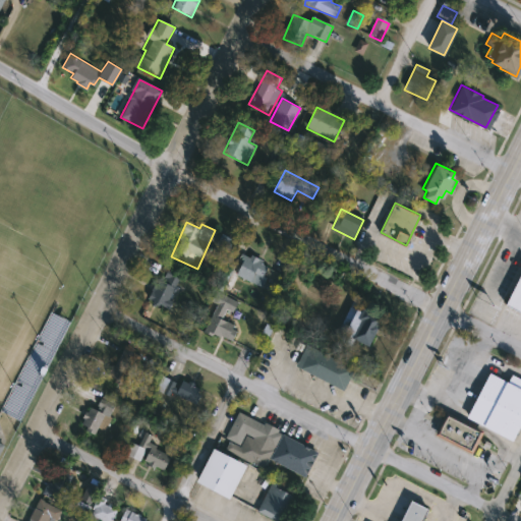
[(261,288),(226,272),(237,247),(272,264),(261,288)]
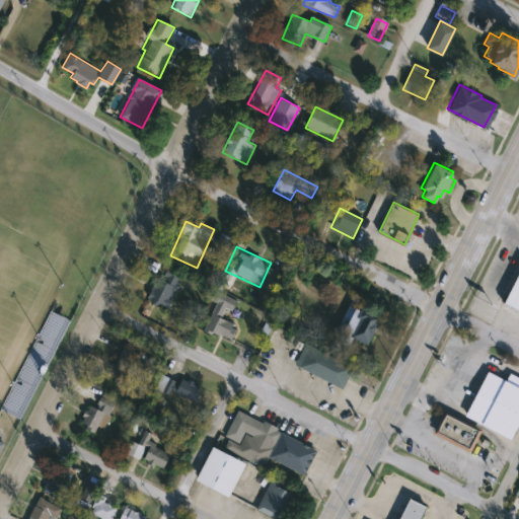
[(162,307),(147,297),(166,269),(181,279),(162,307)]
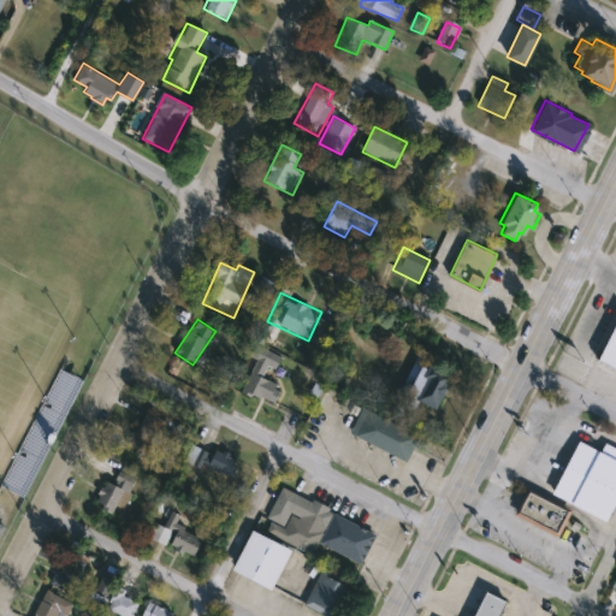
[(615,369),(596,360),(615,320),(615,369)]
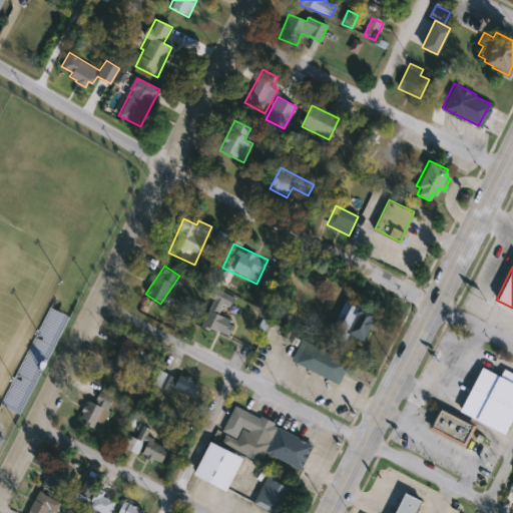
[(219,313),(230,323),(216,337),(198,320),(220,298),(227,305),(219,313)]
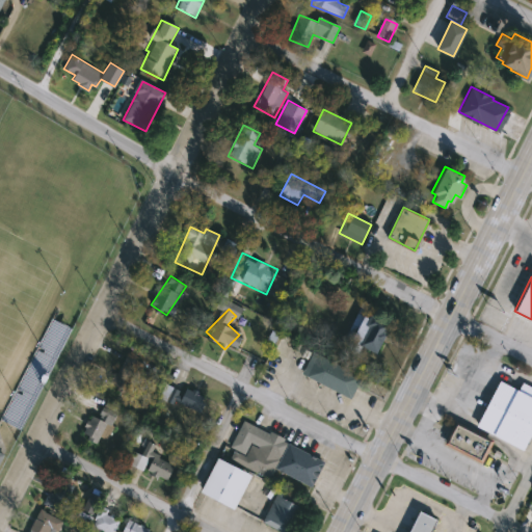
[(348,343),(366,312),(390,325),(373,356),(348,343)]
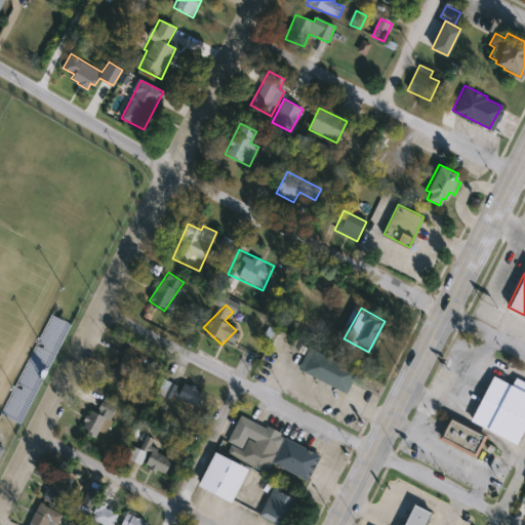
[(346,392),(298,367),(310,345),(357,369),(346,392)]
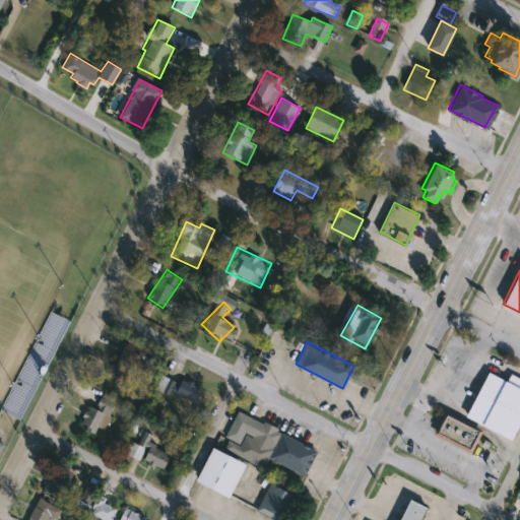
[(141,359),(122,388),(106,377),(125,348),(141,359)]
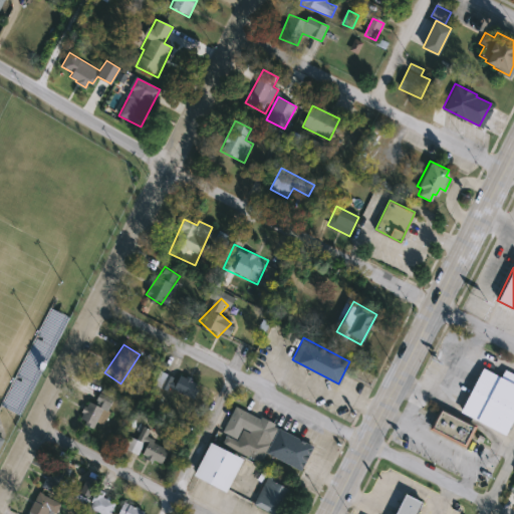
[(200,388),(193,402),(156,383),(162,369),(200,388)]
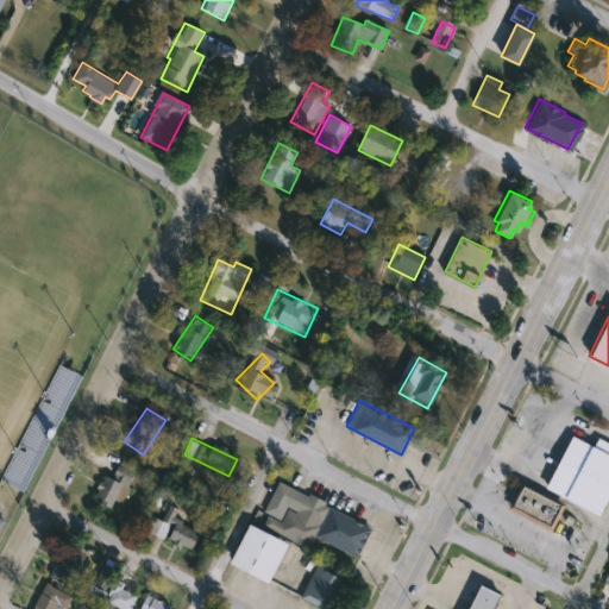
[(608,446),(608,497),(598,518),(545,489),(572,438),(594,449),(597,440),(608,446)]
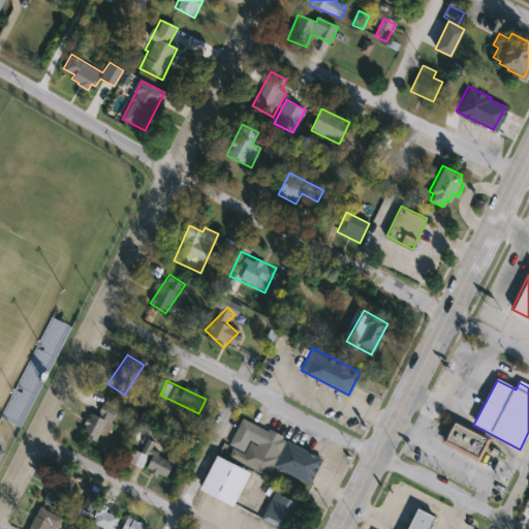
[(19,382),(36,392),(19,427),(1,418),(19,382)]
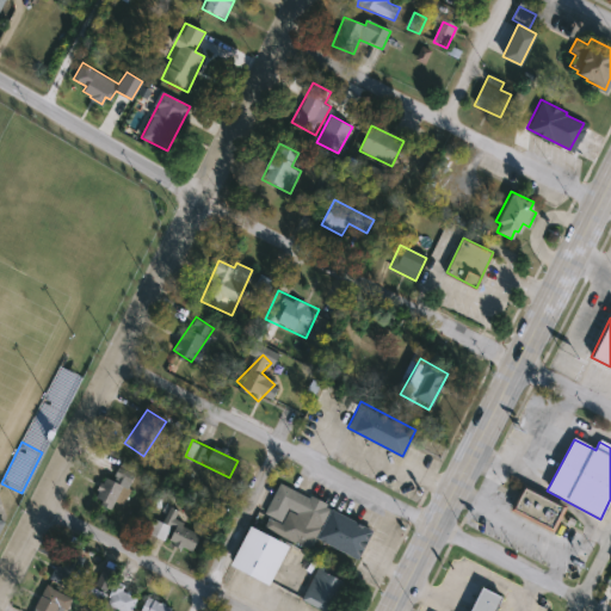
[(125,467),(131,504),(100,508),(96,481),(113,479),(112,469),(125,467)]
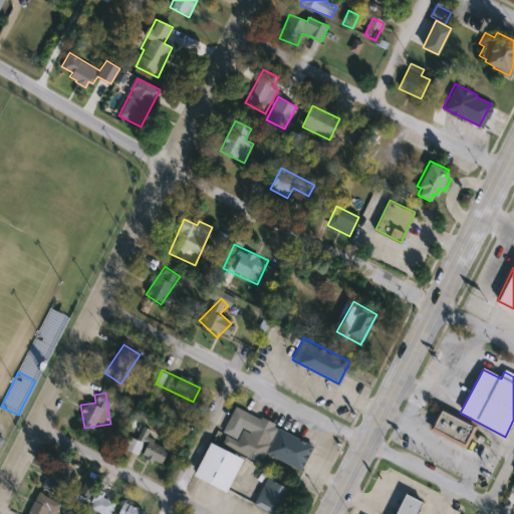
[(278,427),(260,461),(222,442),(226,434),(237,440),(243,429),(250,432),(251,430),(242,426),(236,437),(223,431),(236,405),(259,417),(261,415),(275,422),(274,425),(278,427)]
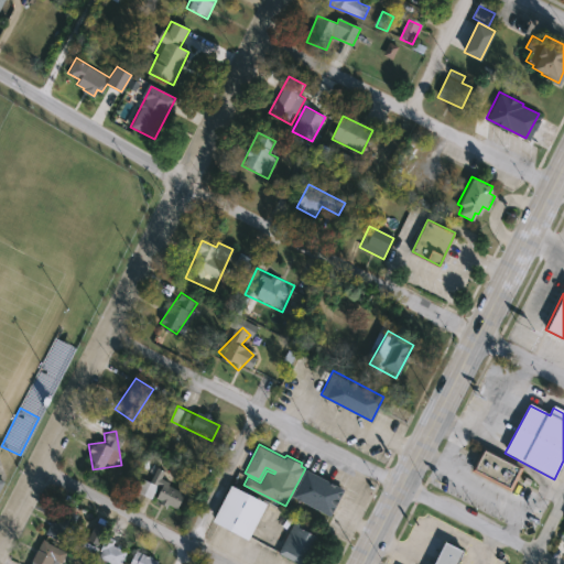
[(520,468),(509,490),(473,470),(483,449),(520,468)]
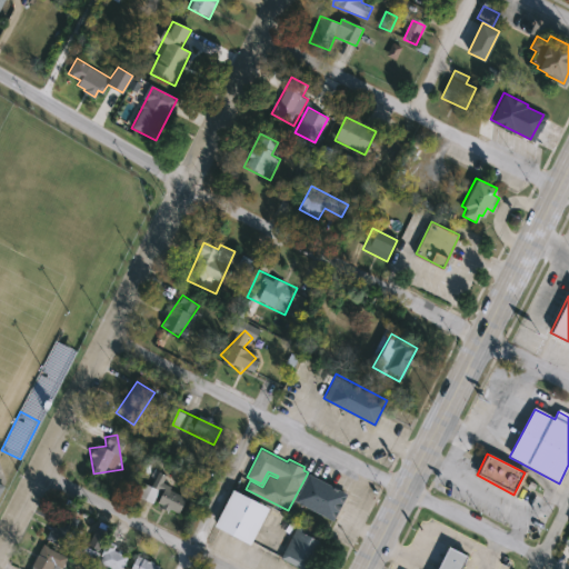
[(347,492),(333,519),(295,500),(308,472),(347,492)]
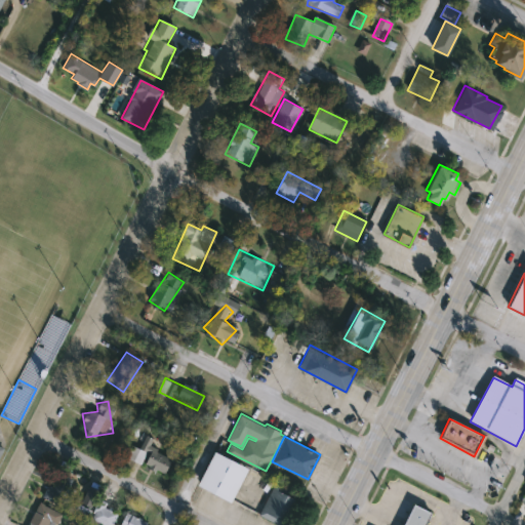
[(172,457),(165,475),(136,463),(143,446),(172,457)]
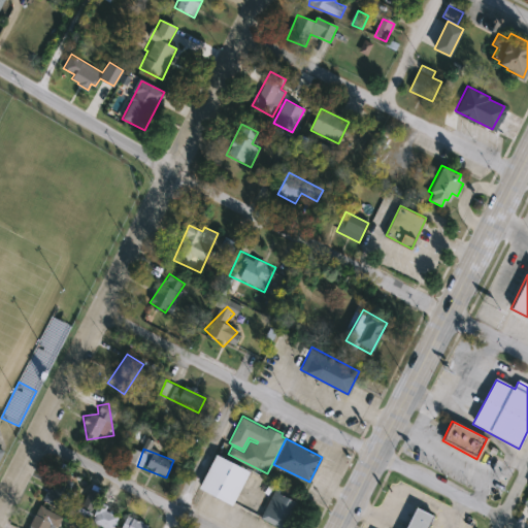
[(249,470),(231,503),(197,486),(215,453),(249,470)]
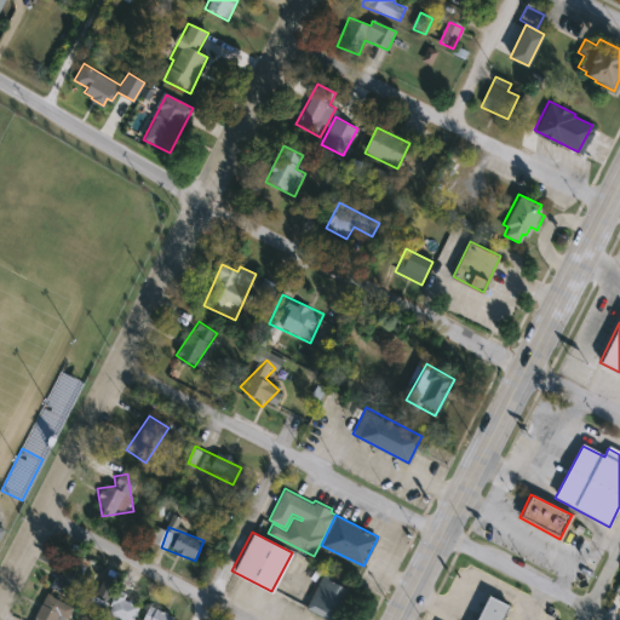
[(50,586),(70,556),(90,569),(70,600),(50,586)]
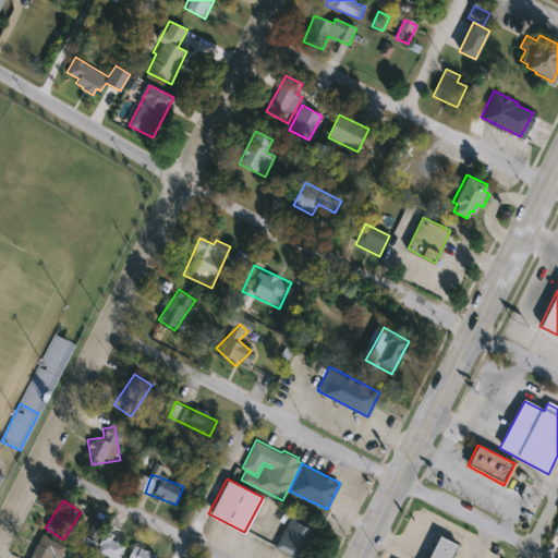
[(275,546),(298,557),(303,557),(320,525),(292,511),(275,546)]
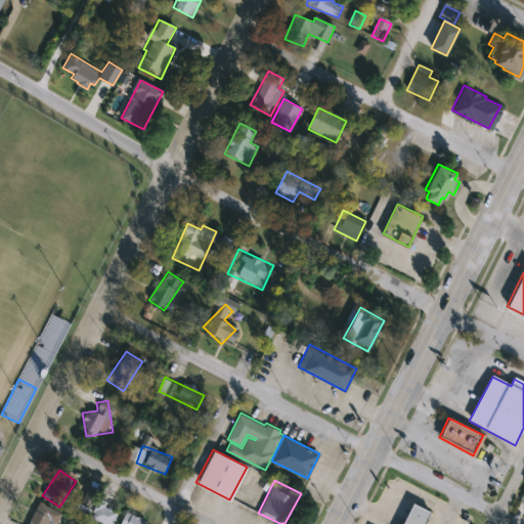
[(112,523),(100,523),(90,515),(102,500),(120,515),(112,523)]
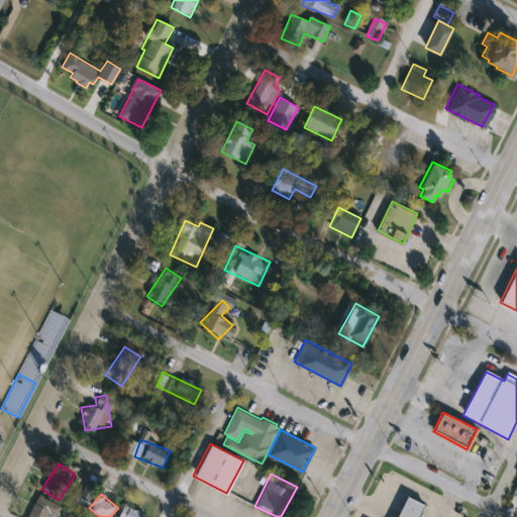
[(397,516),(408,497),(425,505),(419,516),(397,516)]
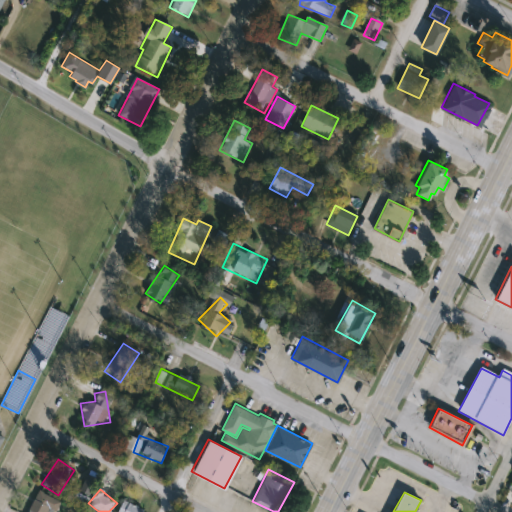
[(55,511),(31,511),(30,497),(55,496),(55,511)]
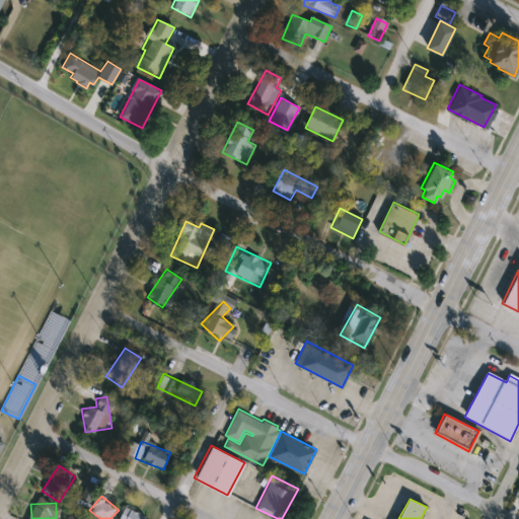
[(118,518),(117,517),(134,507),(140,518),(118,518)]
